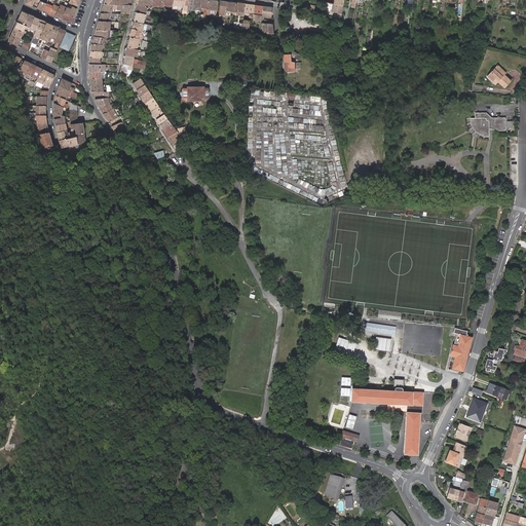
[(40,0),(39,2),(37,8),(43,10),(46,5),(46,3),(40,0)]
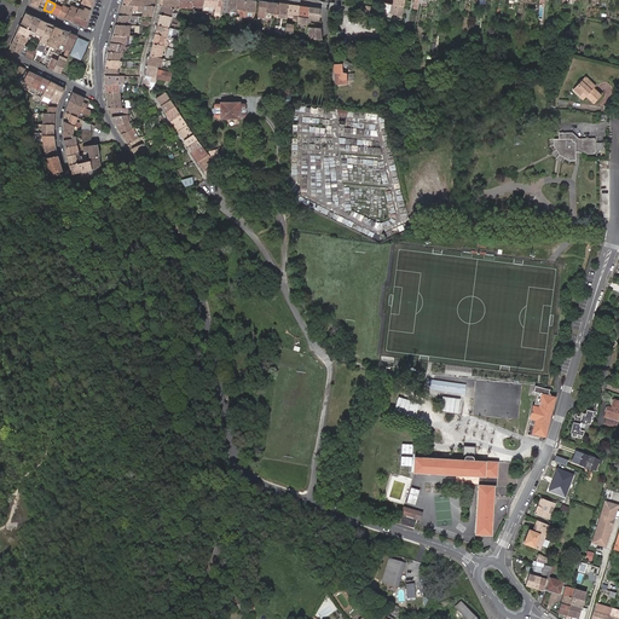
[(237,0),(229,0),(227,10),(227,11),(227,15),(236,16),(237,12),(237,10),(237,0)]
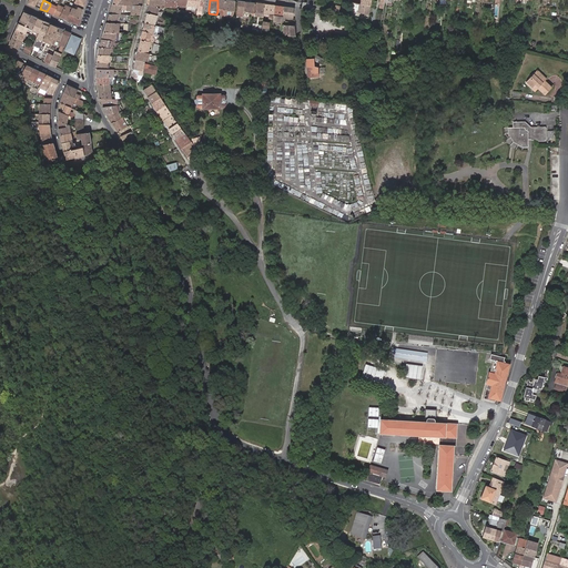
[(233,17),(235,11),(236,0),(233,0),(225,0),(224,9),(224,16),(233,17)]
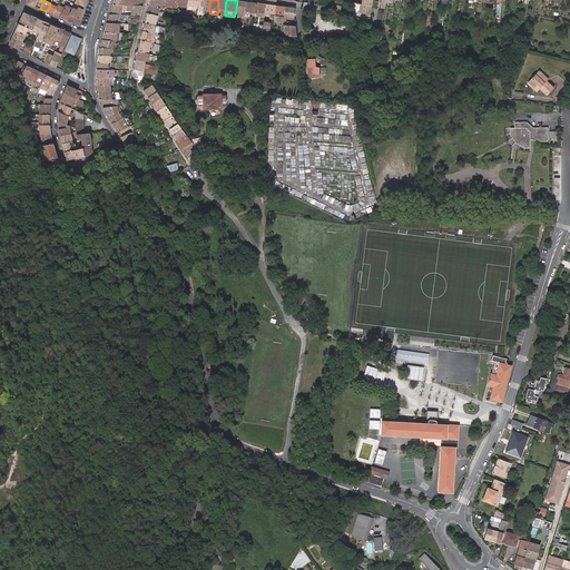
[(372,0),(362,0),(360,12),(371,15),(372,0)]
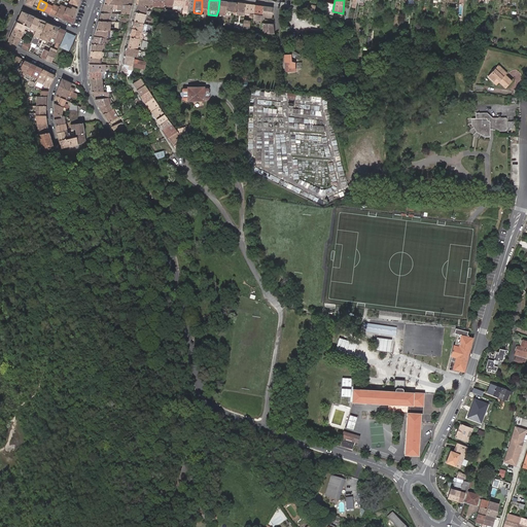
[(229,1),(221,1),(220,10),(219,15),(226,16),(226,14),(229,1)]
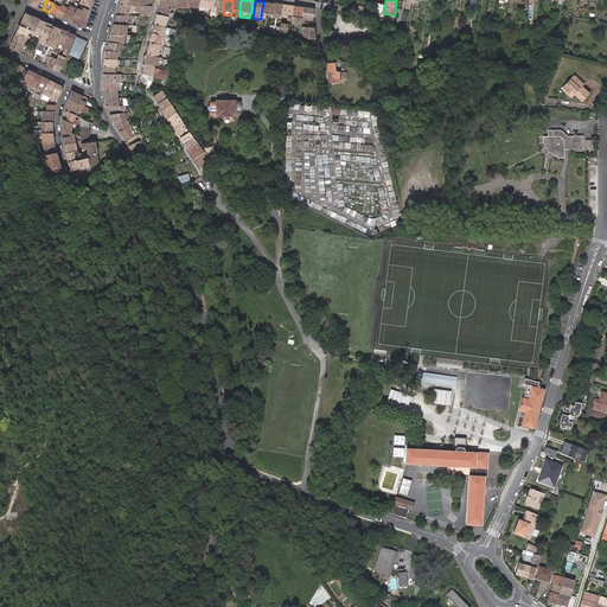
[(273,2),(263,1),(261,17),(272,18),(273,2)]
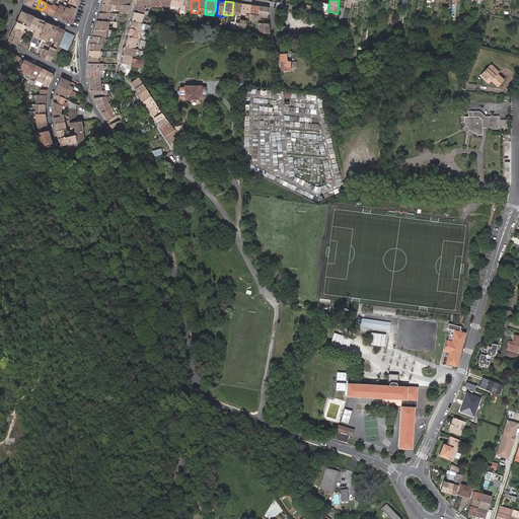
[(241,13),(242,3),(234,2),(233,2),(232,15),(240,16),(241,13)]
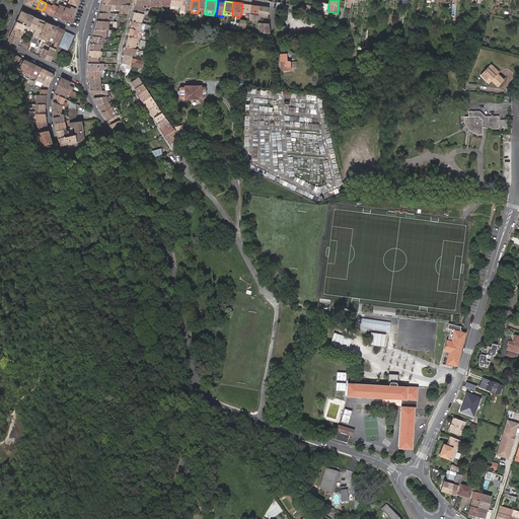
[(250,14),(251,5),(242,3),(241,13),(250,14)]
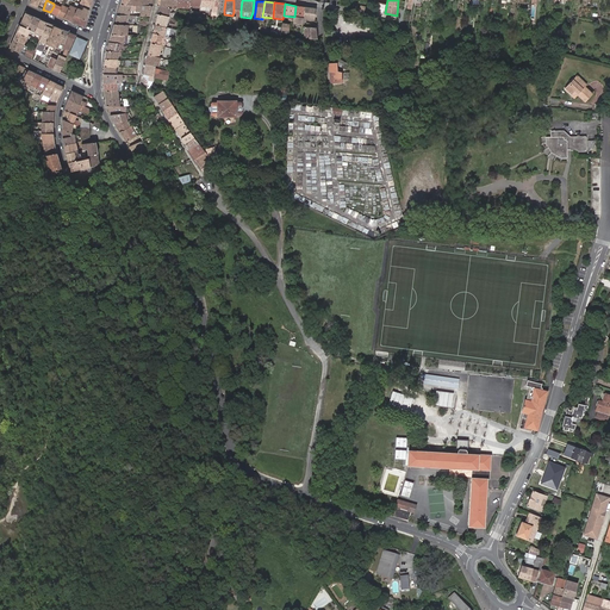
[(60,8),(57,16),(64,18),(69,7),(62,5),(60,8)]
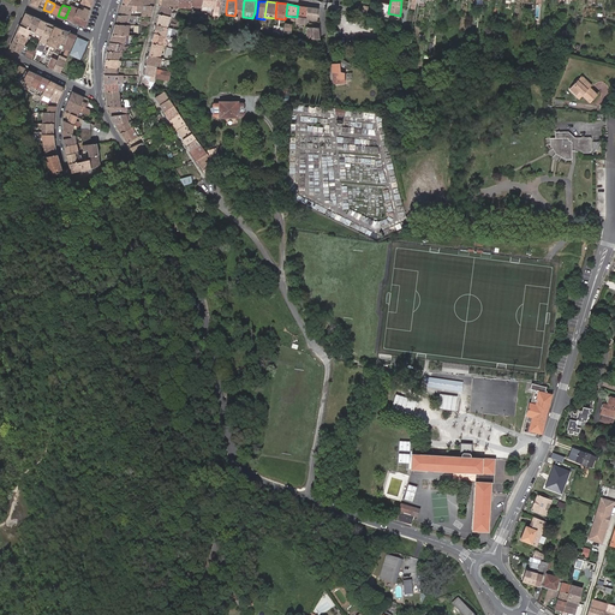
[(60,9),(54,6),(51,12),(58,16),(60,9)]
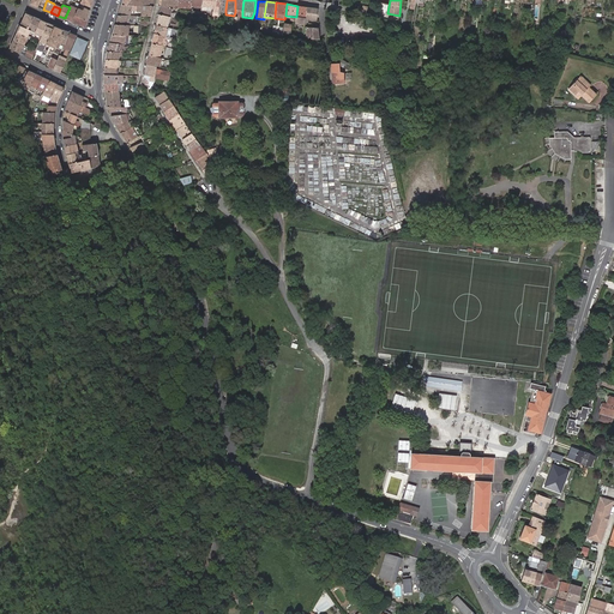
[(70,6),(70,7),(65,18),(72,22),(76,14),(77,10),(70,6)]
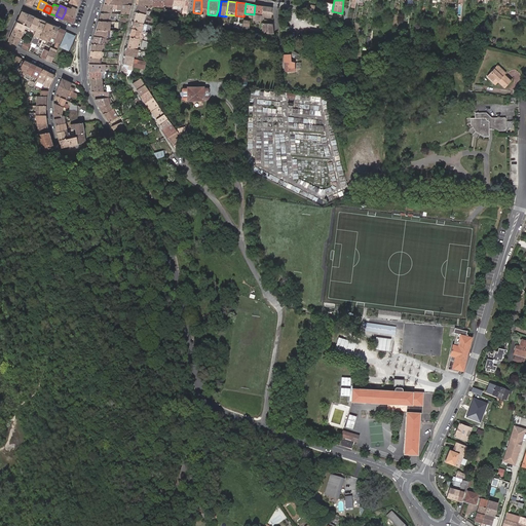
[(75,16),(77,8),(71,5),(70,7),(67,6),(66,8),(65,12),(75,16)]
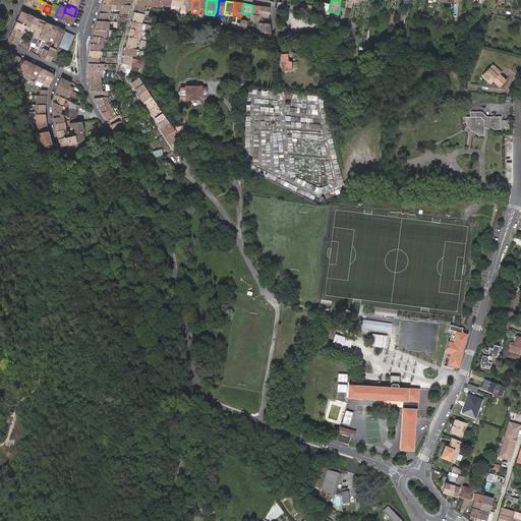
[(114,5),(103,5),(100,13),(112,13),(113,9),(114,5)]
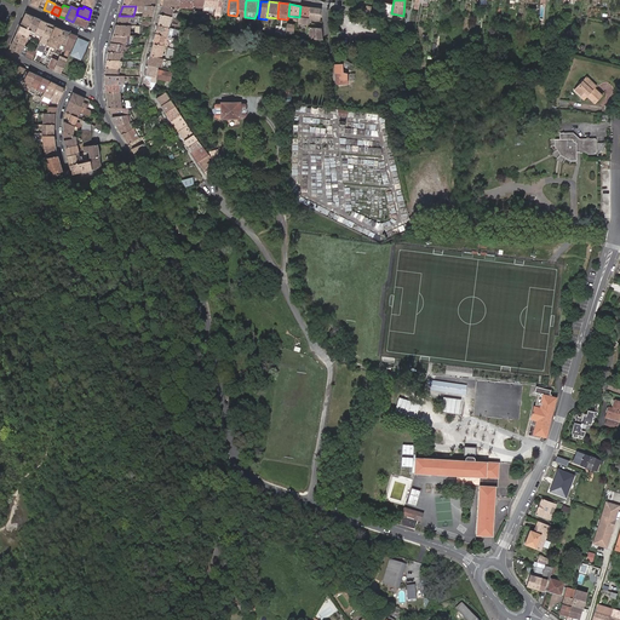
[(154,17),(156,6),(136,6),(135,11),(144,11),(143,16),(154,17)]
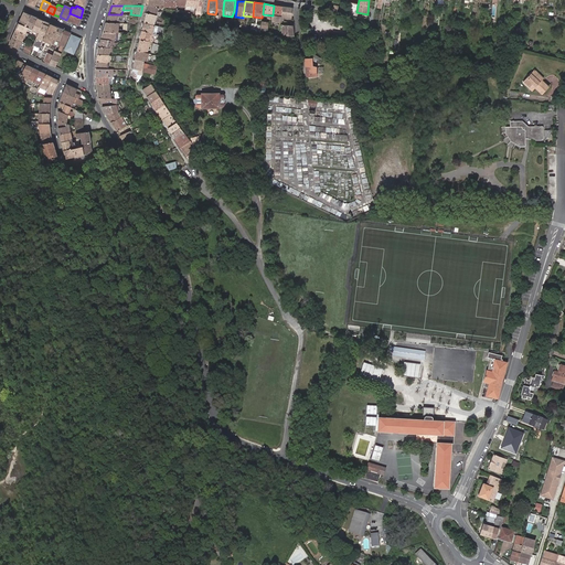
[(149,6),(147,13),(158,16),(160,9),(149,6)]
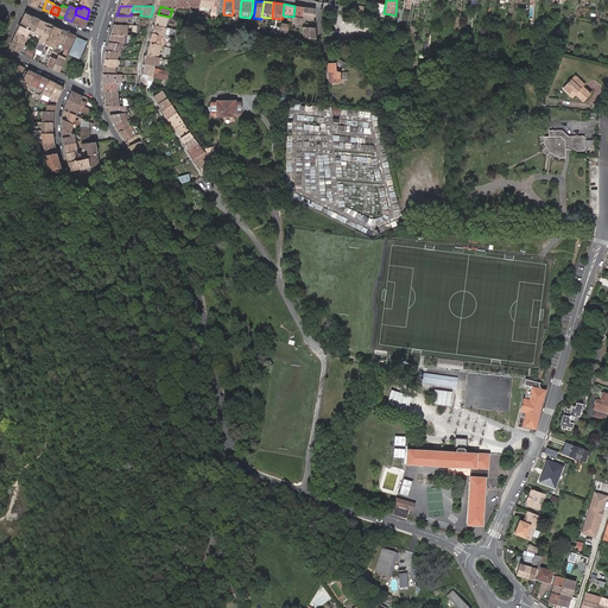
[(303,18),(304,7),(295,6),(293,17),(303,18)]
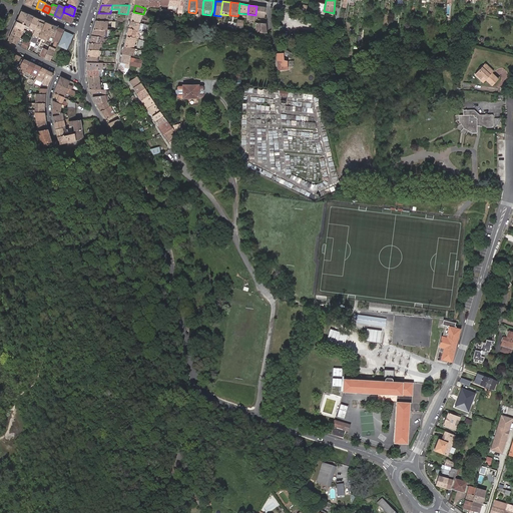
[(266,7),(257,6),(255,15),(264,16),(266,7)]
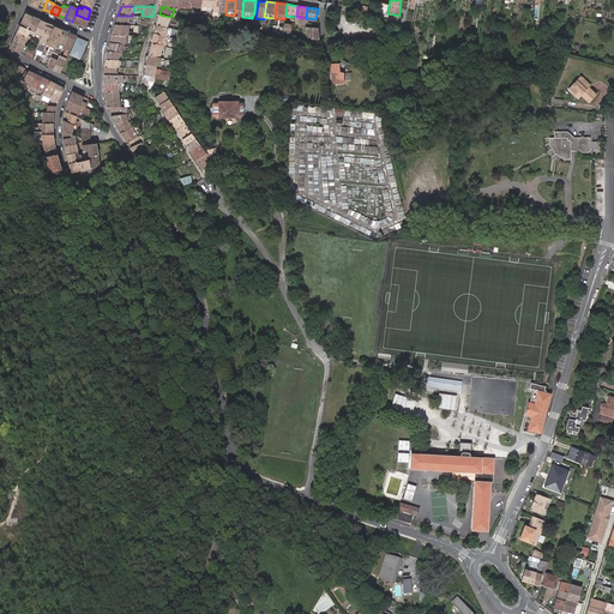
[(25,13),(20,26),(28,30),(34,17),(25,13)]
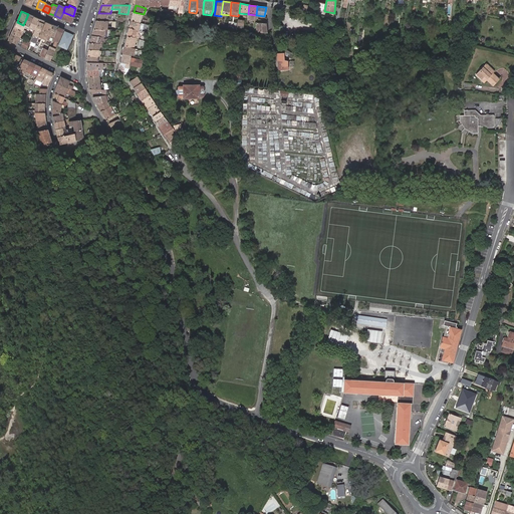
[(71,23),(73,16),(63,12),(60,18),(71,23)]
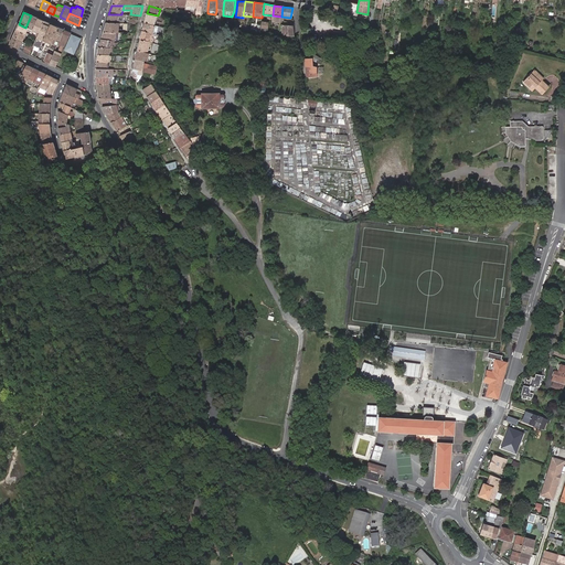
[(158,16),(147,13),(145,23),(156,25),(158,16)]
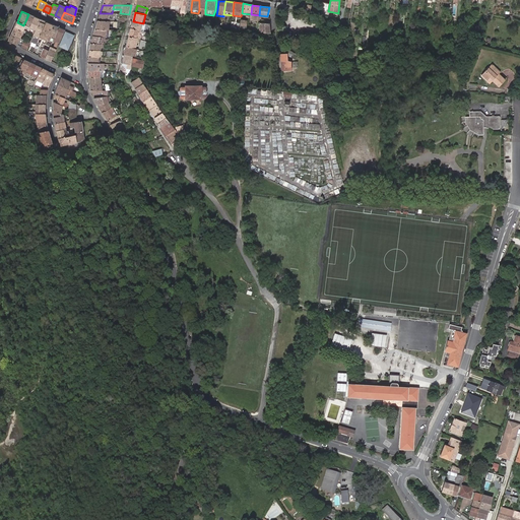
[(34,17),(28,14),(23,25),(26,26),(25,27),(28,29),(34,17)]
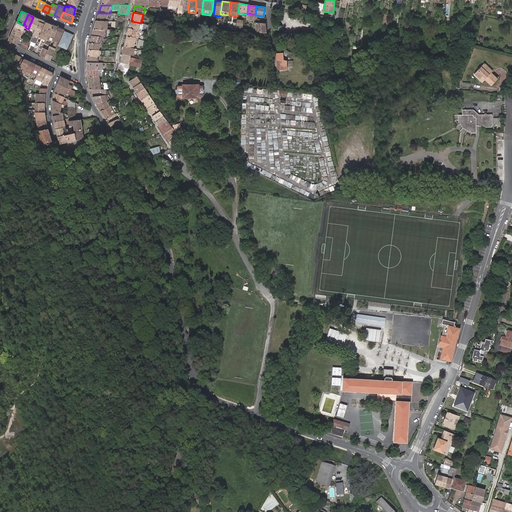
[(28,29),(27,32),(33,34),(39,19),(33,17),(28,29)]
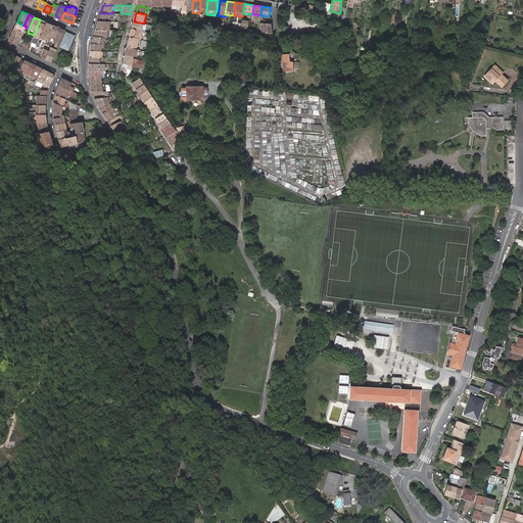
[(46,22),(40,19),(34,35),(30,43),(36,45),(38,41),(40,38),(46,22)]
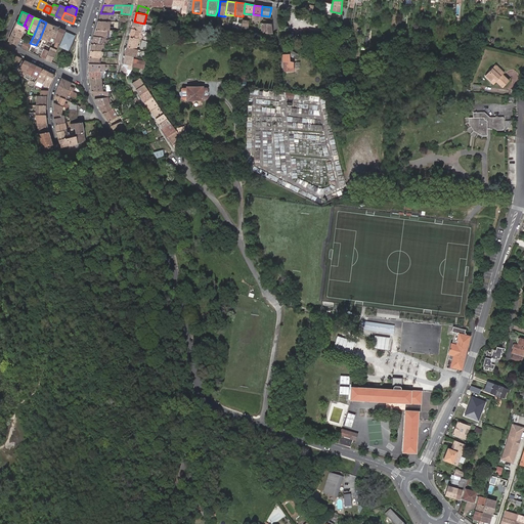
[(243,20),(242,29),(249,30),(250,22),(243,20)]
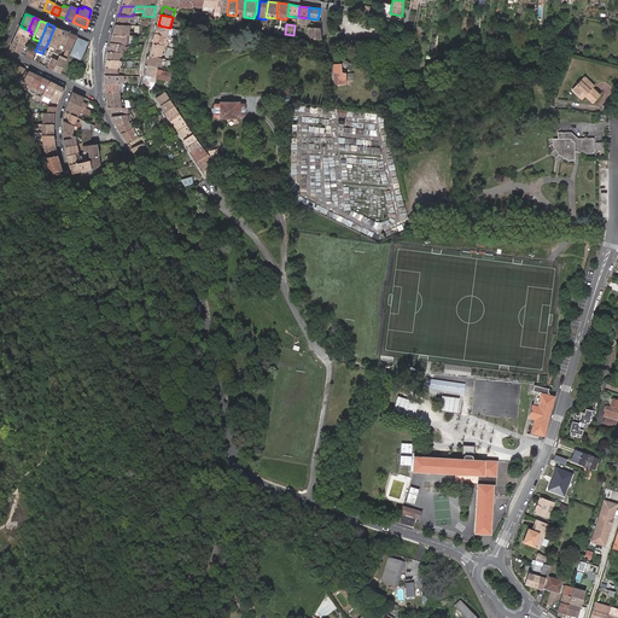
[(130,25),(116,25),(112,35),(127,35),(128,35),(130,25)]
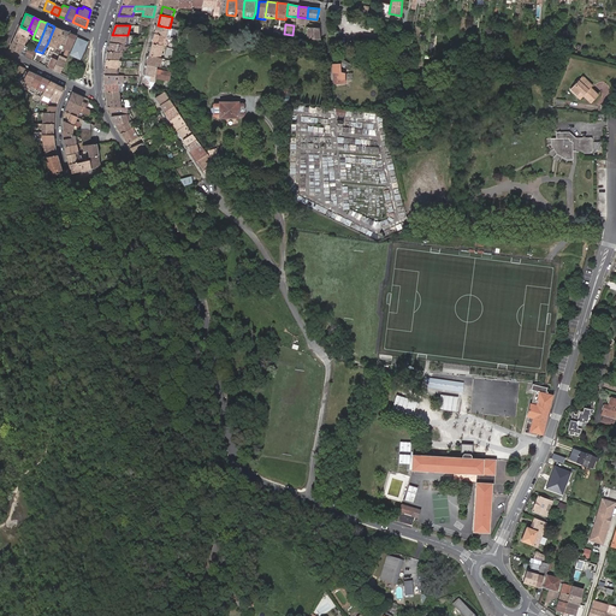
[(170,28),(158,25),(155,35),(167,37),(170,28)]
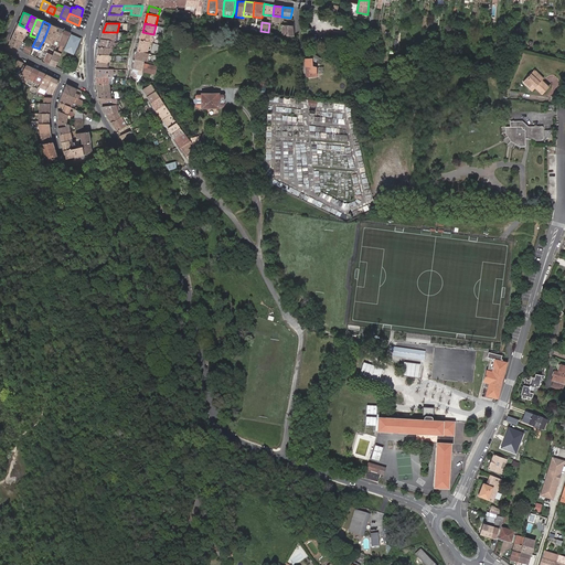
[(57,28),(50,24),(43,41),(46,42),(45,44),(50,46),(53,39),(57,28)]
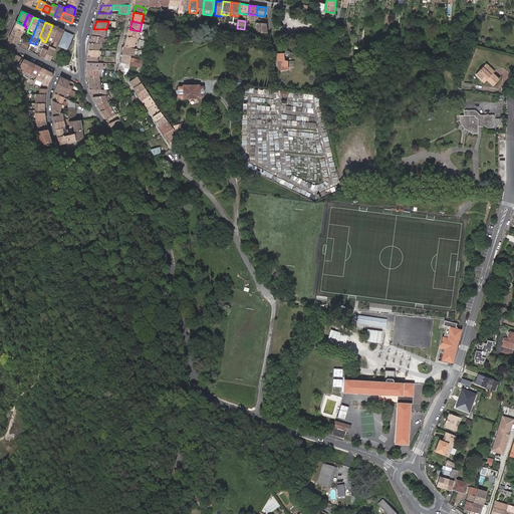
[(257,23),(258,32),(267,33),(266,23),(257,23)]
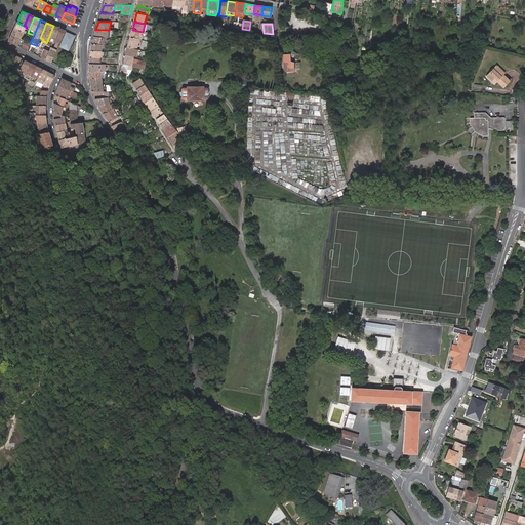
[(356,34),(365,34),(365,24),(353,24),(356,34)]
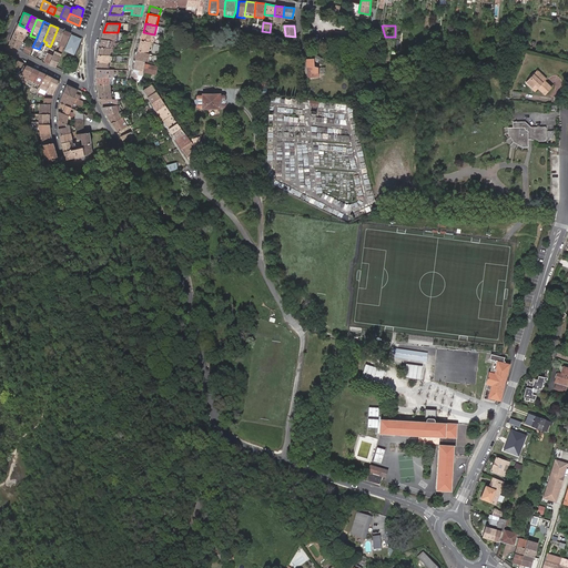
[(64,30),(58,28),(53,39),(59,41),(64,30)]
